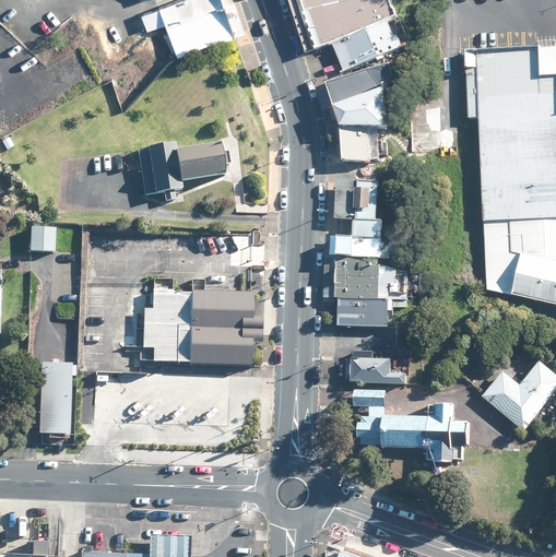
[(173,54),(232,34),(221,0),(166,0),(151,6),(153,9),(149,11),(153,25),(163,22),(173,54)]
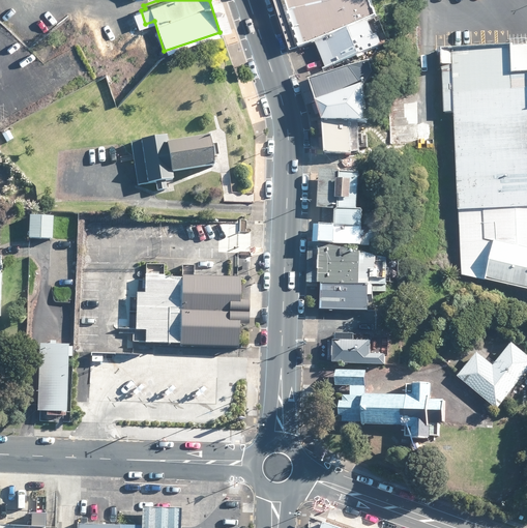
[(283,0),(297,47),(314,40),(322,61),(305,67),(308,74),(351,57),(383,44),(372,17),(375,16),(373,8),(371,9),(368,0),(283,0)]
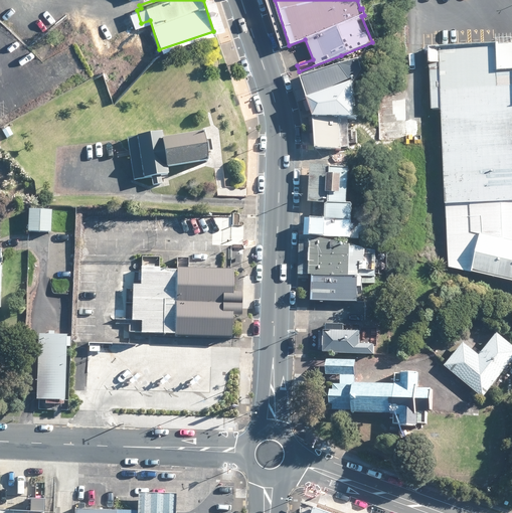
[(511,41),(511,42),(493,43),(494,44),(428,47),(431,109),(441,108),(446,236),(456,235),(456,242),(460,242),(457,255),(465,258),(466,253),(476,255),(473,272),(511,280),(511,240),(502,239),(501,206),(511,205),(511,41)]
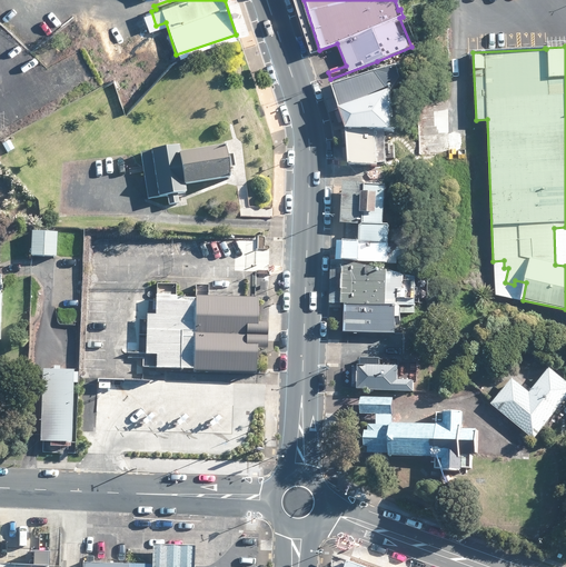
[(391,106),(390,91),(403,88),(395,65),(380,70),(331,86),(346,129),(348,165),(376,162),(375,138),(379,138),(379,131),(401,130),(400,105),(391,106)]
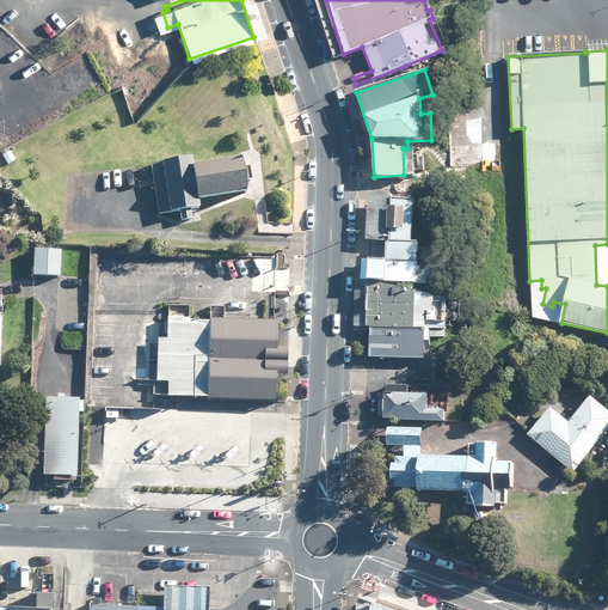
[(240,166),(239,160),(237,162),(237,158),(190,164),(189,157),(148,163),(157,213),(177,209),(178,219),(189,217),(188,211),(188,207),(197,206),(196,199),(237,193),(241,191),(241,189),(244,189),(243,180),(250,178),(247,166),(240,166)]
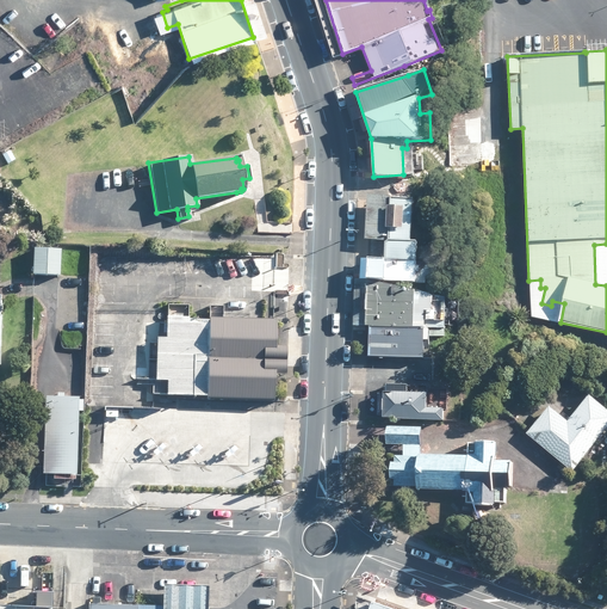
[(412,198),(408,198),(390,197),(391,195),(366,195),(365,239),(385,240),(384,259),(369,258),(367,278),(422,282),(422,275),(428,275),(428,262),(415,260),(416,241),(410,240),(412,198)]
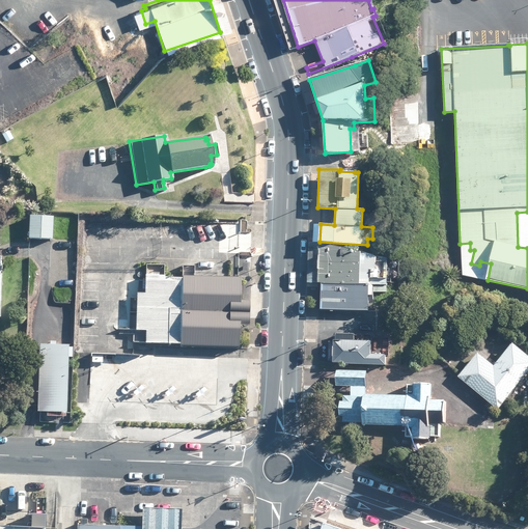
[(26,238),(49,239),(50,217),(27,215),(26,238)]
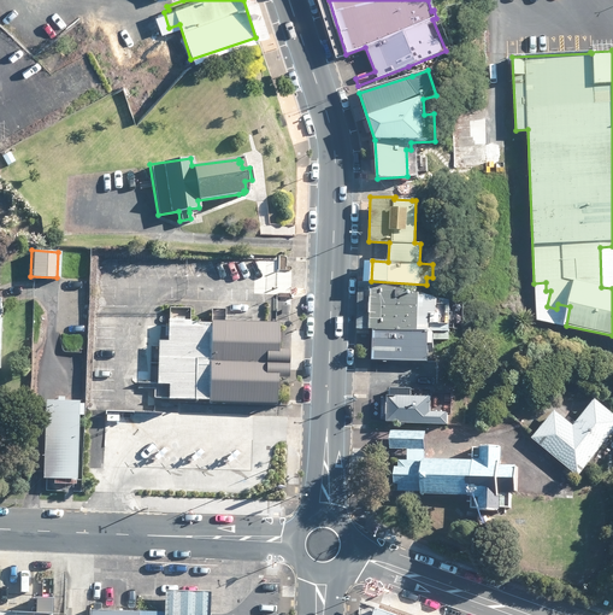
[(448,331),(449,299),(383,282),(371,282),(370,328),(372,328),(371,359),(426,362),(428,343),(432,344),(432,338),(446,338),(447,331),(448,331)]
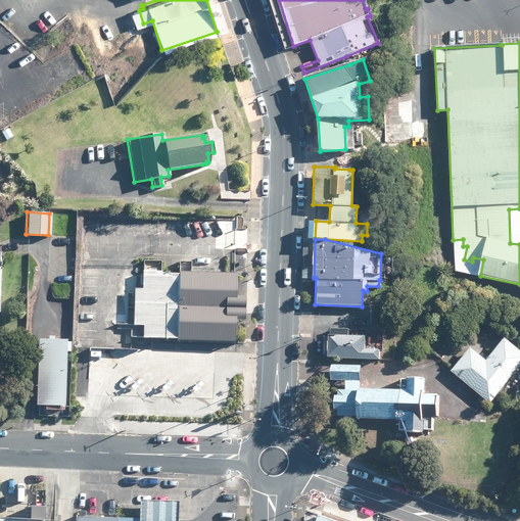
[(217,272),(178,271),(178,273),(159,273),(159,270),(141,269),(141,271),(140,276),(140,288),(132,287),(132,292),(131,325),(141,326),(141,337),(176,338),(176,340),(233,342),(233,338),(233,325),(233,319),(242,320),(243,296),(234,296),(235,273),(228,272),(217,272)]
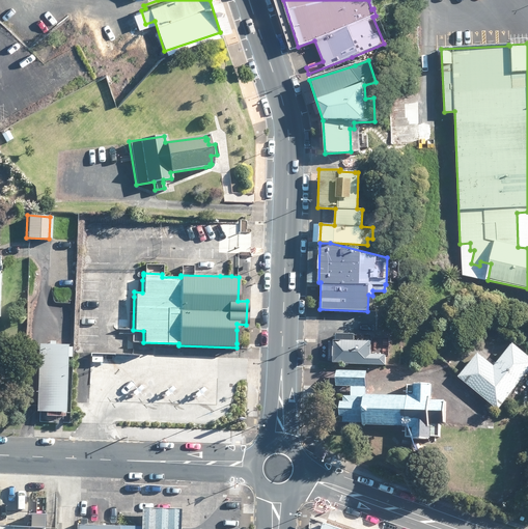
[(369,339),(366,339),(332,338),(332,340),(327,340),(327,360),(332,360),(332,361),(339,361),(339,362),(365,363),(384,364),(384,354),(369,353),(369,339)]
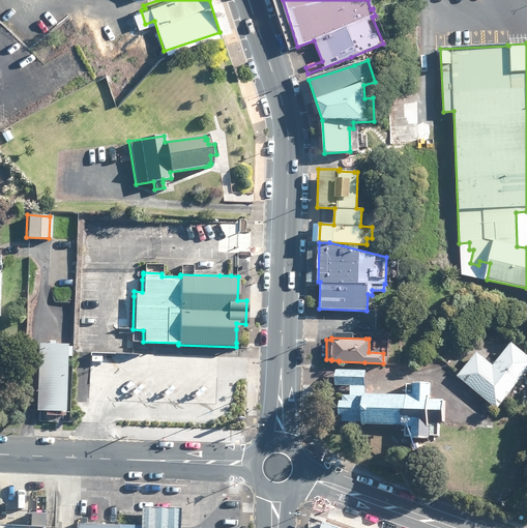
[(66,346),(66,343),(37,342),(35,410),(37,410),(64,411),(65,355),(69,356),(69,346),(66,346)]
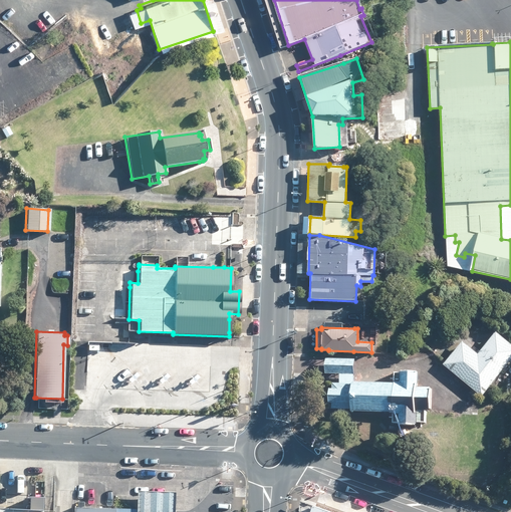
[(510,357),(510,344),(495,332),(494,333),(480,351),(477,354),(461,341),(442,363),(480,396),(499,372),(510,357)]
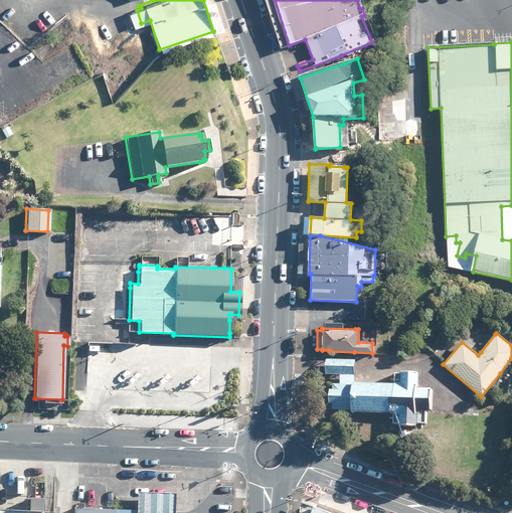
[(112,398),(114,343),(86,342),(83,397),(112,398)]
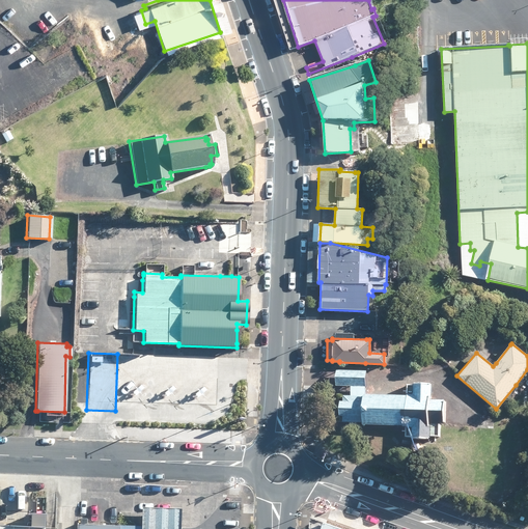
[(365,386),(365,370),(335,369),(335,385),(350,385),(350,388),(350,395),(342,395),(342,401),(339,401),(339,407),(339,415),(341,416),(341,417),(341,421),(363,422),(363,424),(392,425),(405,425),(405,437),(412,437),(412,439),(429,440),(429,436),(433,436),(438,436),(438,423),(444,423),(444,421),(444,401),(443,401),(443,399),(431,399),(431,383),(413,383),(413,385),(406,385),(406,396),(363,395),(364,386),(365,386)]
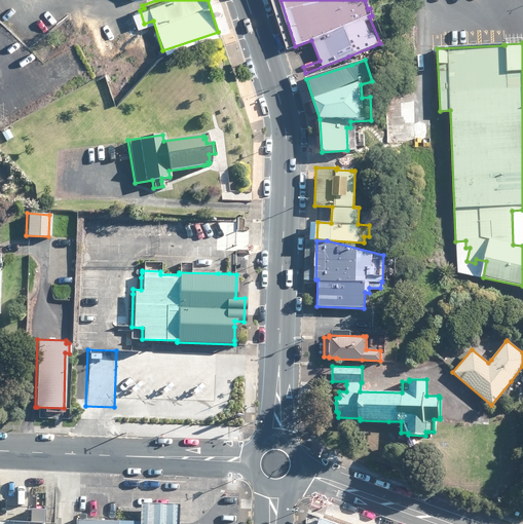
[(176,523),(177,500),(138,498),(137,519),(129,518),(115,517),(74,516),(73,523),(176,523)]
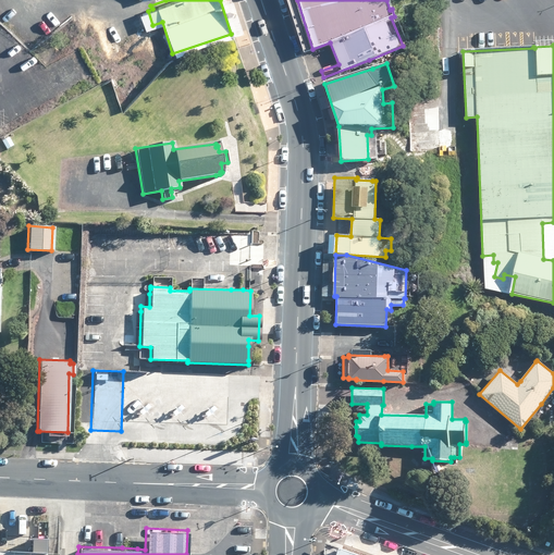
[(0,554),(44,554),(45,535),(31,535),(29,549),(0,546),(0,554)]
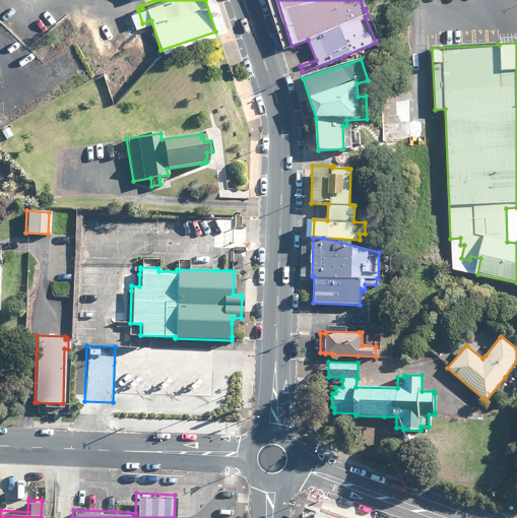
[(330,517),(311,511),(310,512),(296,507),(295,517),(330,517)]
